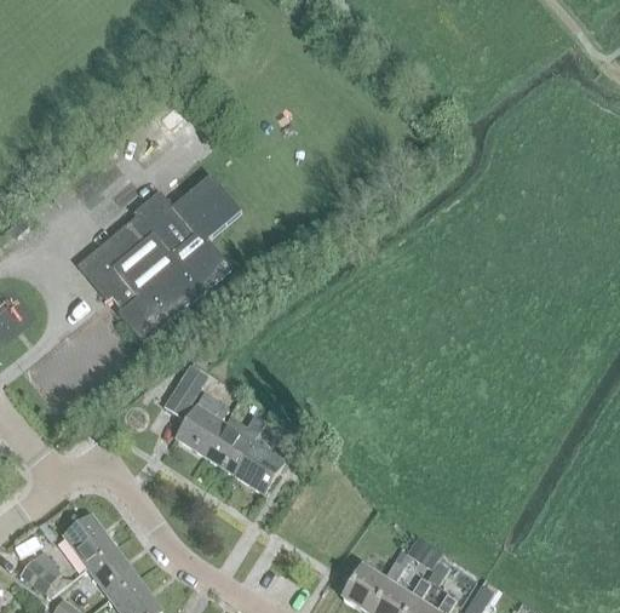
[(89,269),(110,294),(122,308),(118,313),(142,342),(231,267),(207,239),(241,210),(211,173),(172,206),(162,194),(78,264),(84,273),(89,269)]
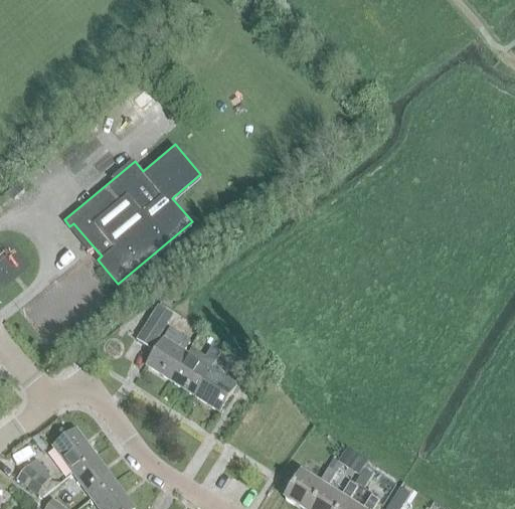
[(14,195),(24,187),(17,180),(8,188),(14,195)]
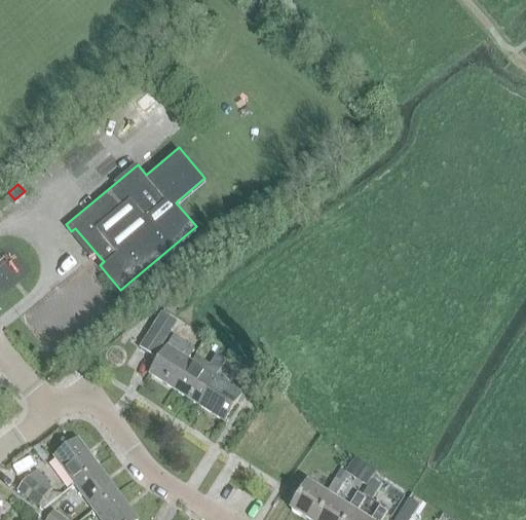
[(176,319),(161,309),(139,345),(152,355),(176,319)]
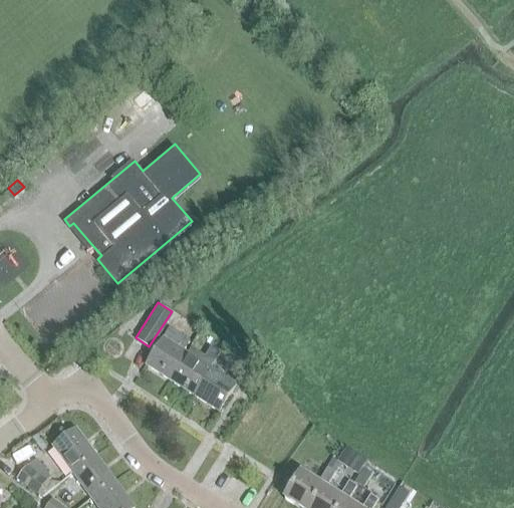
[(145,361),(170,377),(187,350),(184,348),(189,339),(169,326),(163,335),(162,334),(145,361)]
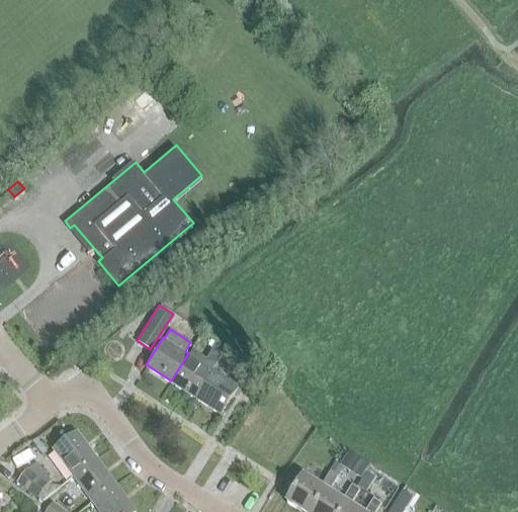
[(171,380),(195,396),(212,368),(210,367),(220,353),(211,348),(202,362),(188,353),(171,380)]
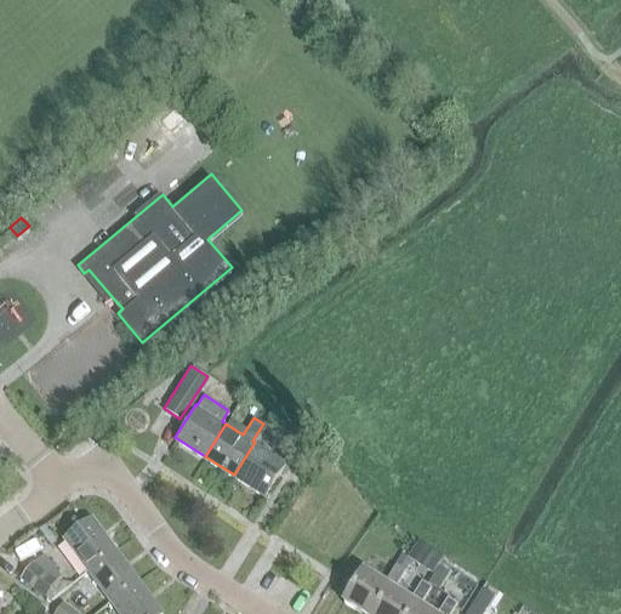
[(255,442),(234,475),(263,494),(285,461),(255,442)]
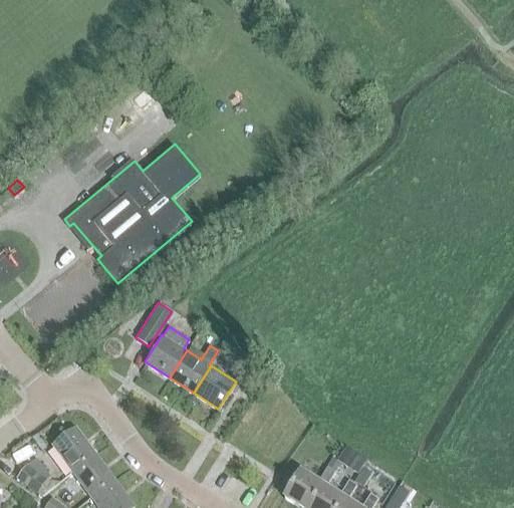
[(52,443),(71,470),(95,452),(75,426),(52,443)]
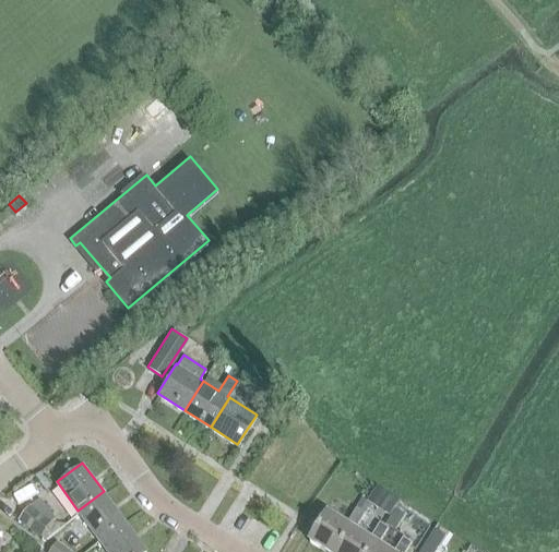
[(367,498),(376,503),(385,489),(376,482),(367,498)]
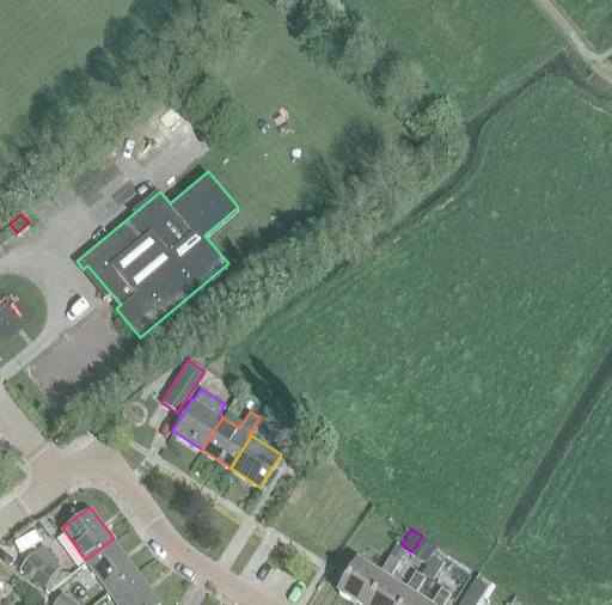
[(85,560),(109,590),(136,569),(114,538),(85,560)]
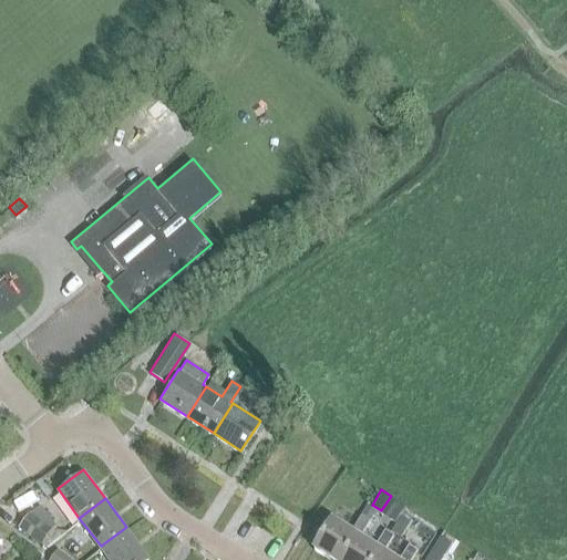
[(17,525),(40,541),(52,526),(29,508),(17,525)]
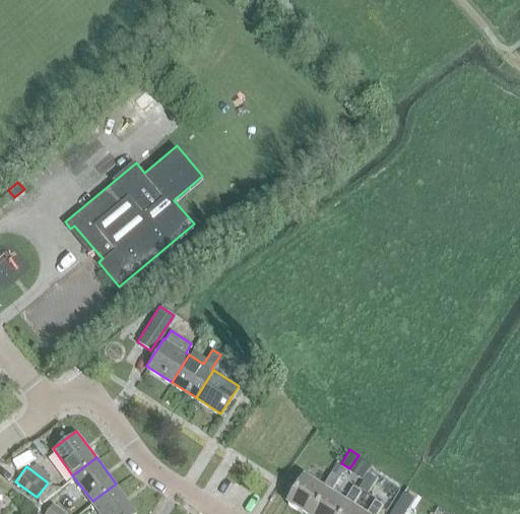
[(286,501),(307,513),(310,513),(326,489),(329,490),(338,474),(330,469),(321,485),(304,474),(286,501)]
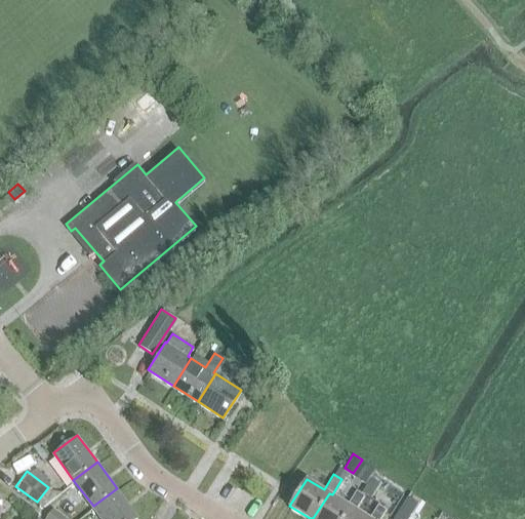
[(370,475),(362,489),(370,494),(379,481),(370,475)]
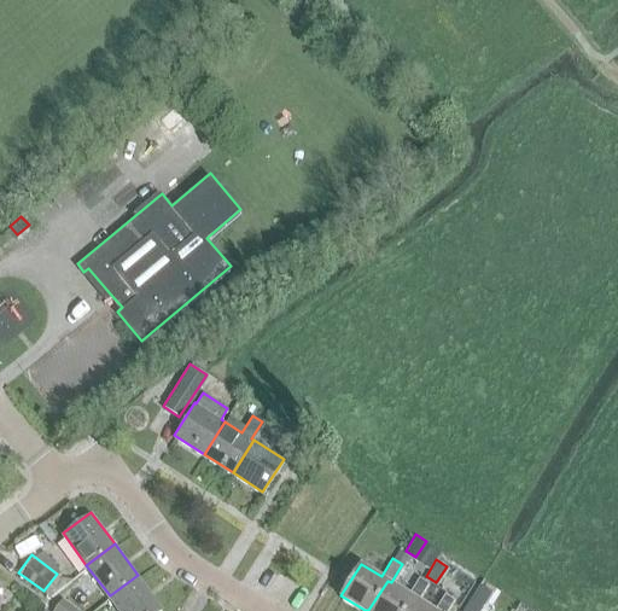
[(138,575),(110,595),(121,610),(155,610),(161,607),(138,575)]
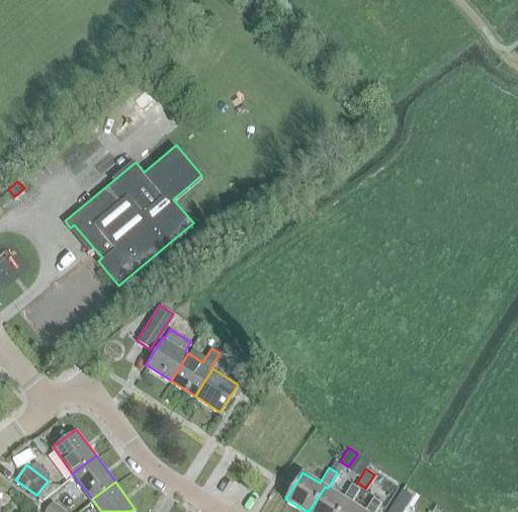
[(309,511),(338,511),(346,500),(349,502),(359,486),(351,482),(341,497),(328,488),(325,487),(309,511)]
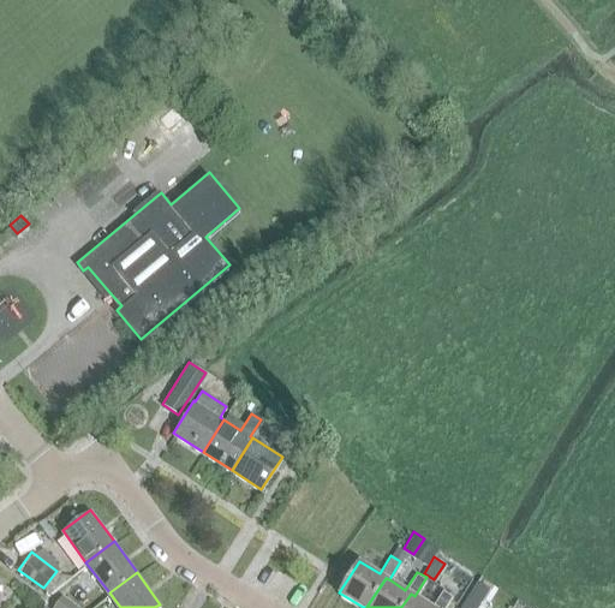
[(415,596),(411,594),(401,607),(442,607),(452,594),(442,588),(431,606),(415,596)]
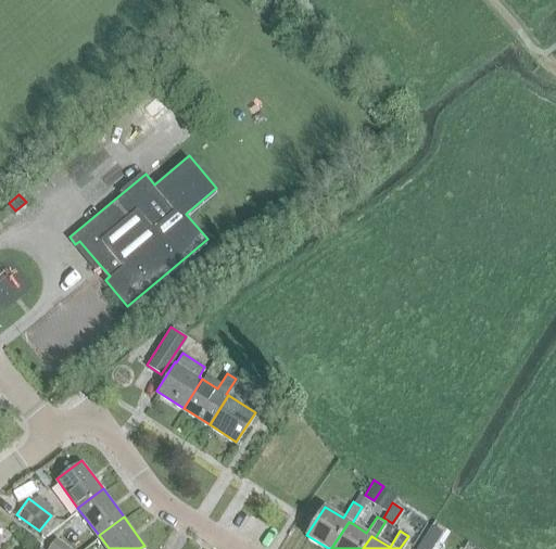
[(46,548),(73,548),(74,548),(55,535),(46,548)]
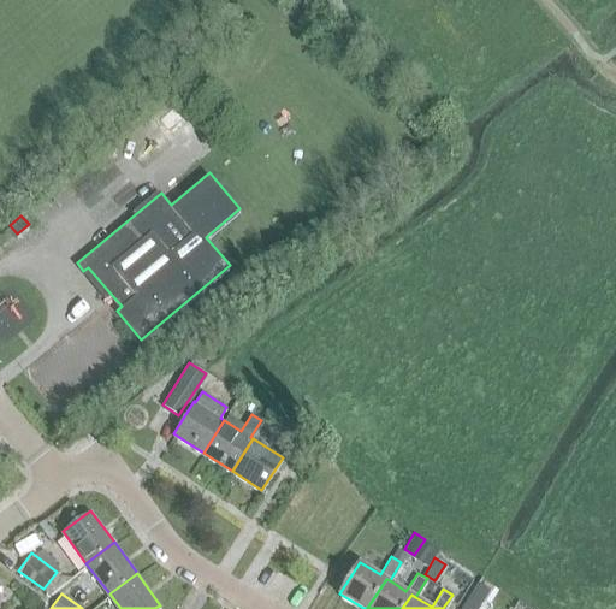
[(460,607),(462,608),(475,608),(480,603),(467,595),(460,607)]
